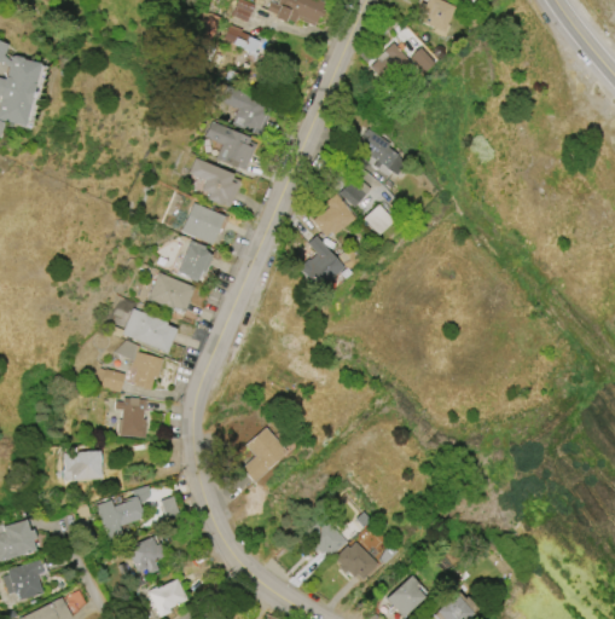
[(249,23),(235,16),(242,0),(245,0),(256,5),(249,23)]
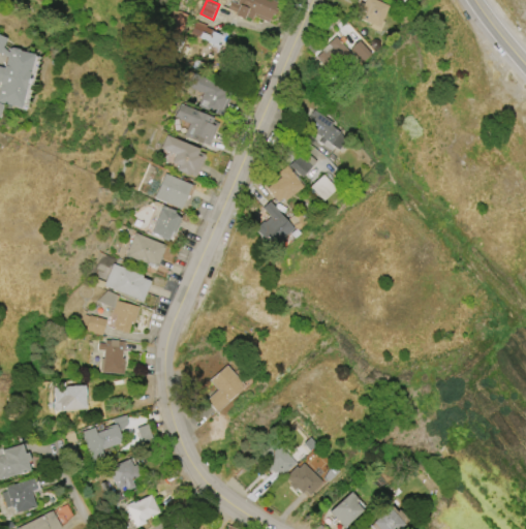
[(273,0),(278,2),(276,7),(279,9),(277,16),(273,14),(270,23),(255,17),(254,20),(247,17),(245,20),(237,16),(238,13),(230,9),(234,2),(239,4),(241,0),(273,0)]
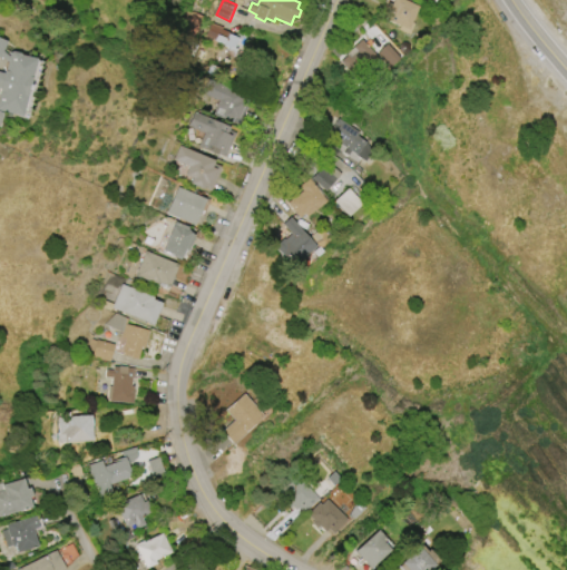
[(421,7),(413,23),(417,25),(412,35),(401,30),(402,27),(387,19),(397,0),(407,0),(409,1),(410,0),(417,2),(416,5),(421,7)]
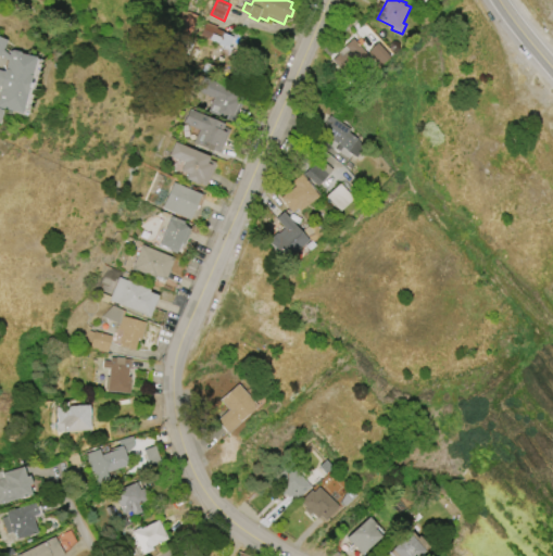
[(175,36),(189,42),(201,17),(187,11),(175,36)]
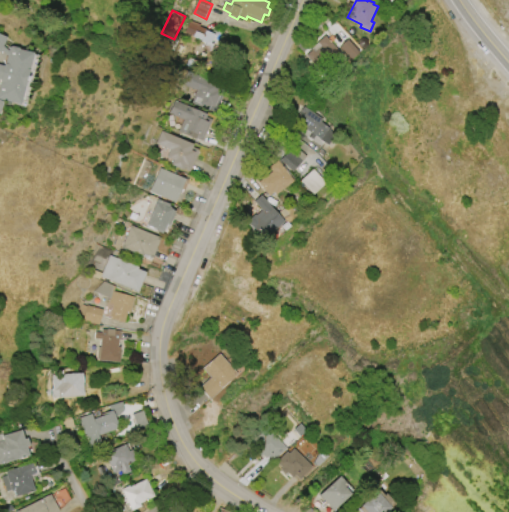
[(193,20),(202,25),(201,26),(209,30),(209,31),(215,34),(212,43),(215,44),(212,51),(205,48),(207,43),(196,38),(195,42),(185,38),(193,20)]
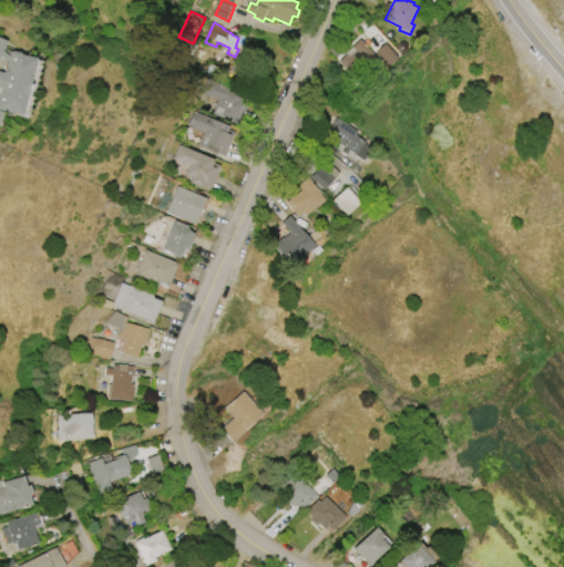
[(38,59),(22,116),(4,112),(4,113),(0,127),(0,111),(2,112),(2,111),(0,110),(0,101),(2,92),(1,91),(1,89),(0,88),(0,71),(6,73),(6,71),(7,71),(9,62),(2,57),(2,58),(0,57),(0,39),(8,42),(4,51),(10,58),(11,53),(14,52),(21,53),(22,55),(38,59)]
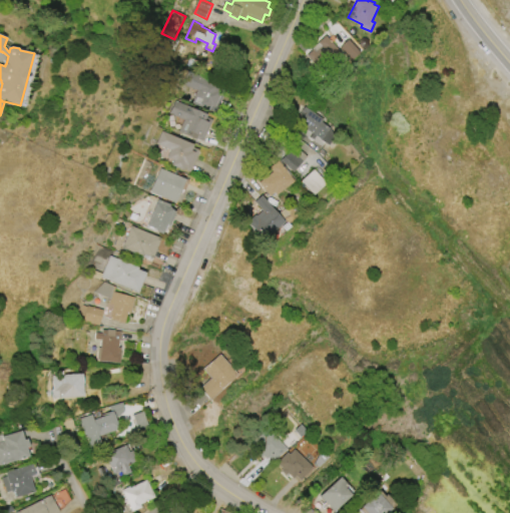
[(327,36),(344,54),(330,67),(333,70),(326,75),(308,56),(315,50),(317,52),(324,46),(320,42),(327,36)]
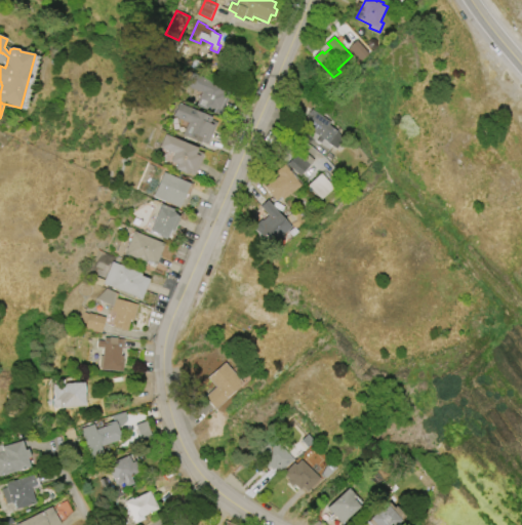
[(358,41),(369,53),(362,61),(351,48),(354,43),(358,41)]
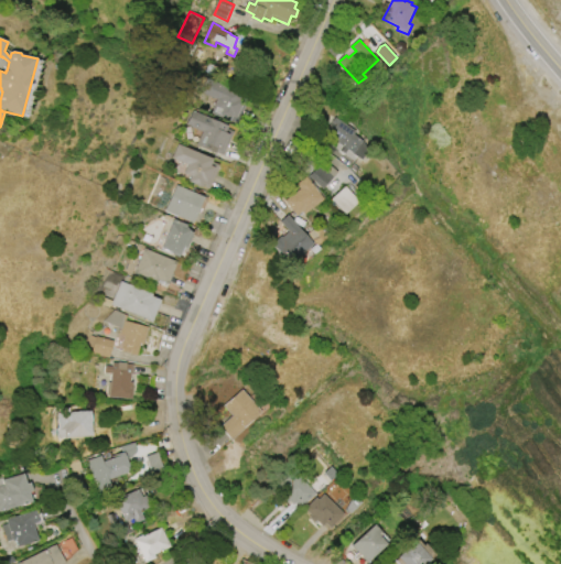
[(209,78),(244,94),(241,97),(250,100),(239,125),(232,121),(232,122),(212,114),(218,99),(203,93),(209,78)]
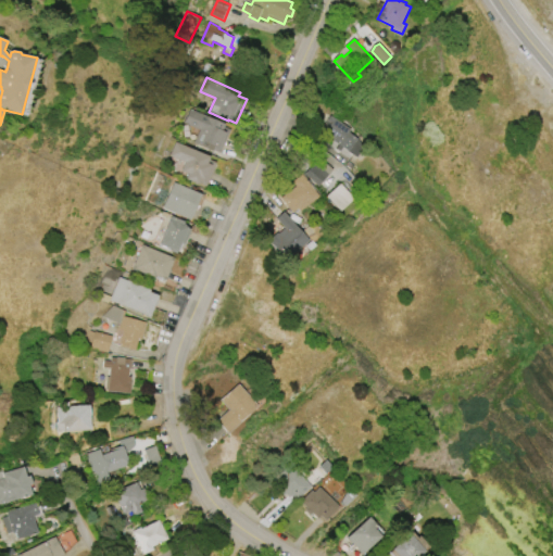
[(192,110),(227,124),(225,127),(233,130),(223,153),(215,150),(214,151),(196,143),(201,130),(187,124),(192,110)]
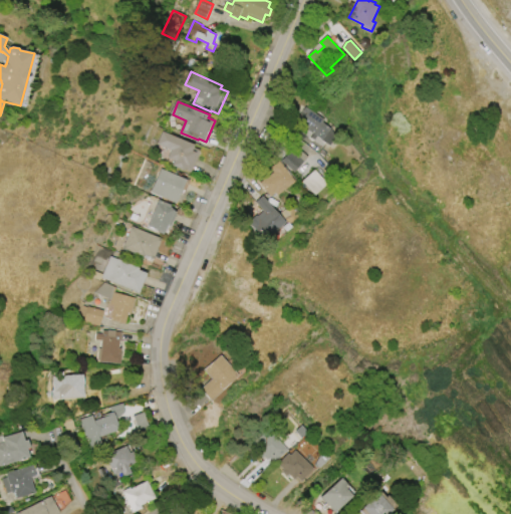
[(307,107),(326,119),(324,122),(332,129),(336,137),(331,146),(299,125),(301,122),(298,120),(307,107)]
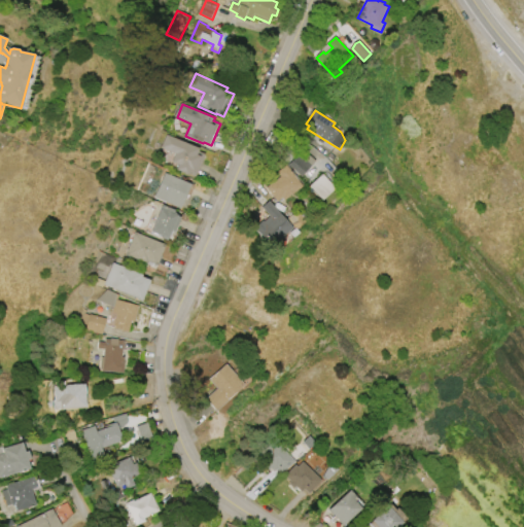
[(169,135),(201,149),(200,151),(207,154),(198,177),(189,174),(189,175),(178,171),(180,166),(173,163),(177,154),(164,148),(169,135)]
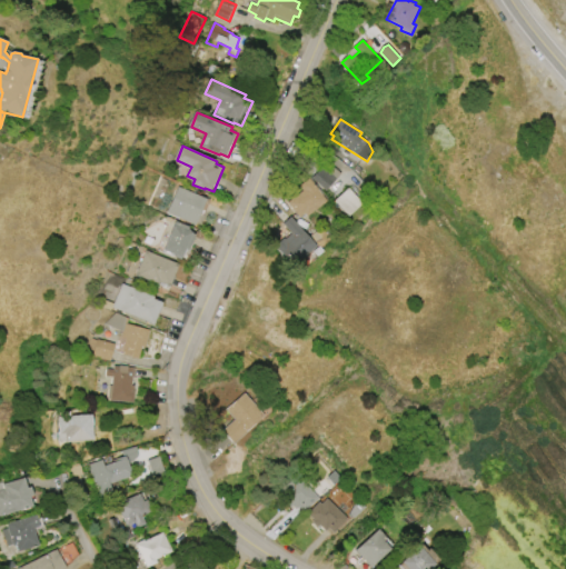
[(327,191),(314,178),(324,168),(337,181),(327,191)]
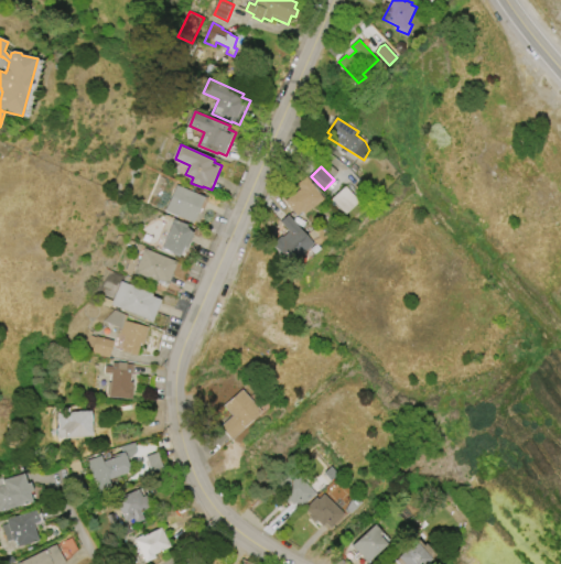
[(325,198),(306,214),(304,212),(299,217),(287,202),(302,188),(300,185),(308,177),(325,198)]
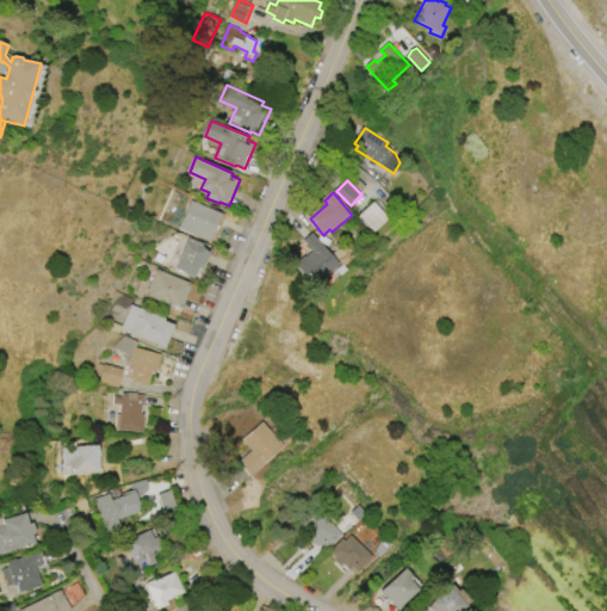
[(210,242),(180,229),(193,201),(223,214),(210,242)]
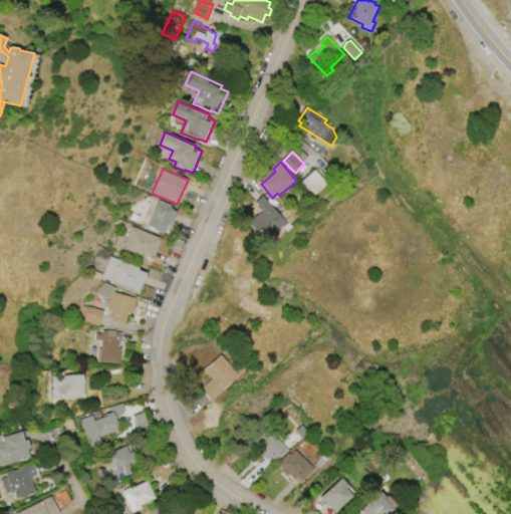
[(315,171),(328,184),(315,196),(303,182),(315,171)]
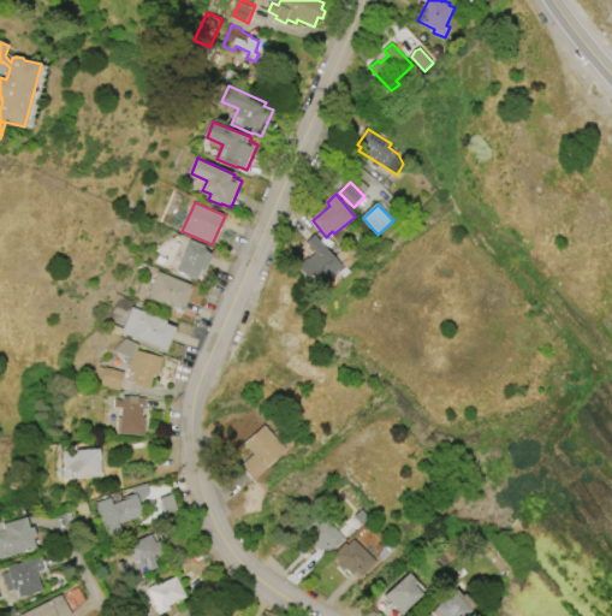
[(315,234),(343,266),(318,289),(298,266),(308,258),(310,260),(316,254),(306,242),(315,234)]
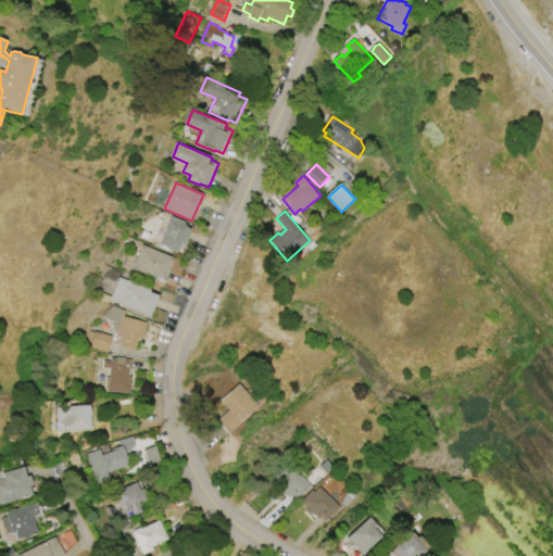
[(161,245),(173,217),(187,223),(186,227),(191,229),(185,244),(181,243),(177,254),(171,252),(172,250),(161,245)]
